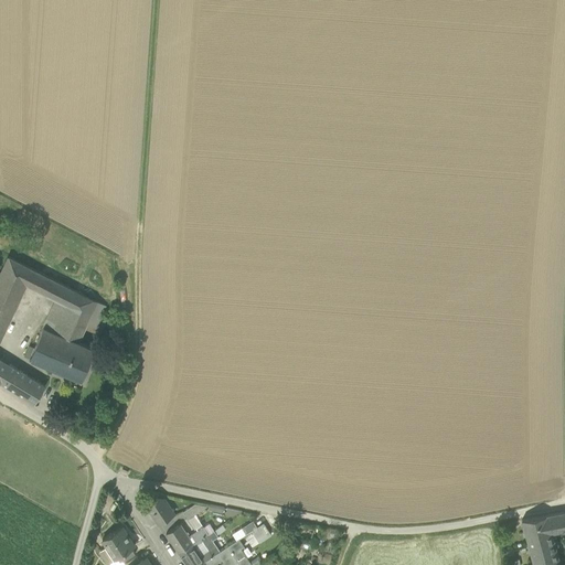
[(80,342),(87,324),(98,301),(9,256),(0,273),(0,360),(1,359),(0,358),(0,341),(27,285),(56,299),(44,327),(80,342)]
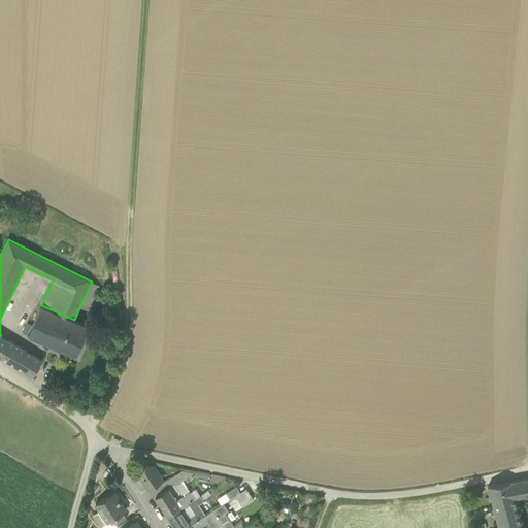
[(99,286),(92,282),(81,303),(90,306),(99,286)]
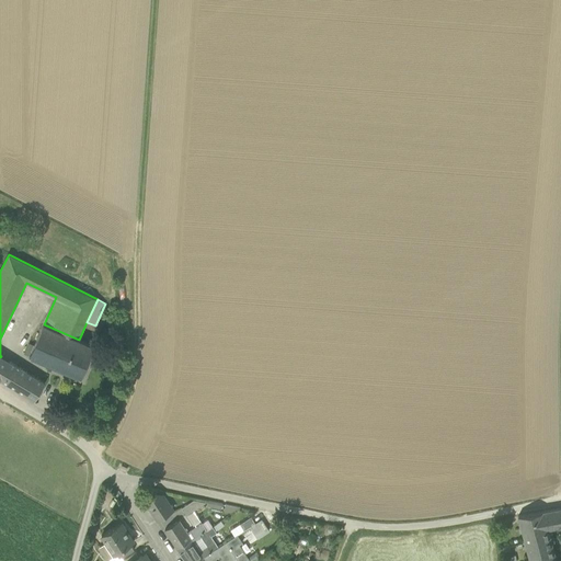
[(30,355),(81,377),(94,346),(79,340),(44,324),(34,345),(30,355)]
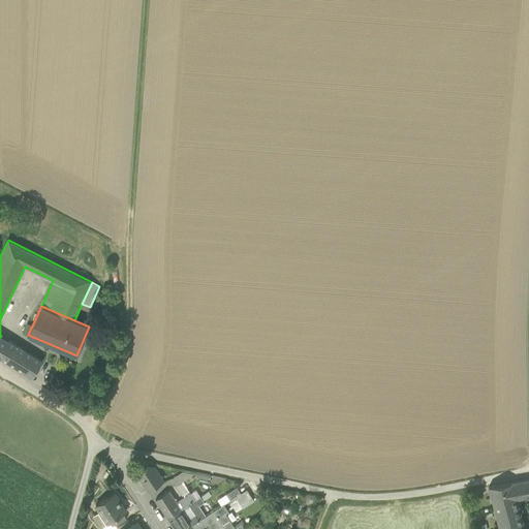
[(23,333),(28,335),(32,325),(28,323),(23,333)]
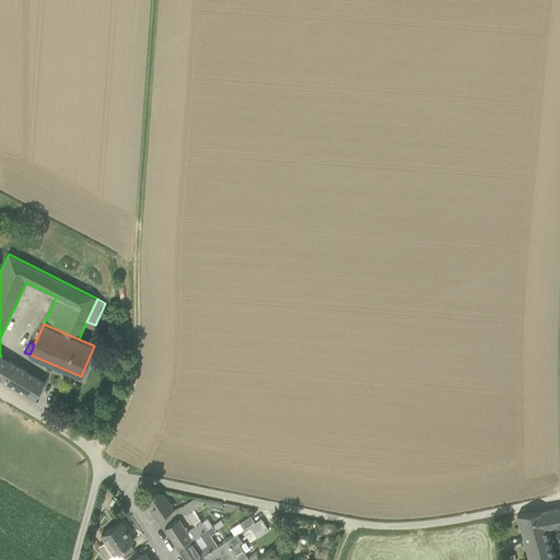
[(0,376),(10,361),(1,356),(0,357),(0,376)]
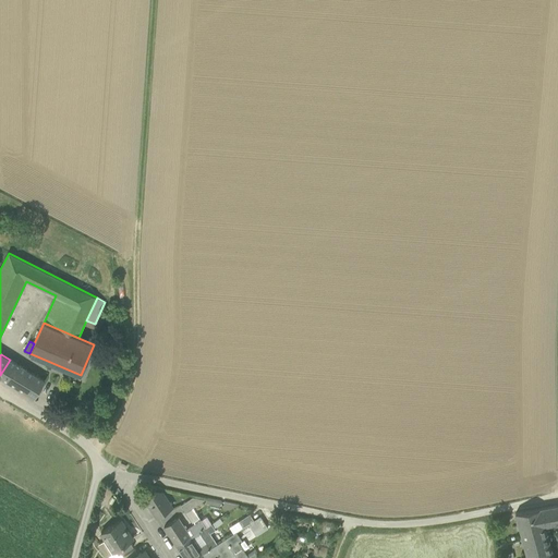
[(0,375),(0,376),(35,398),(45,380),(10,360),(0,375)]
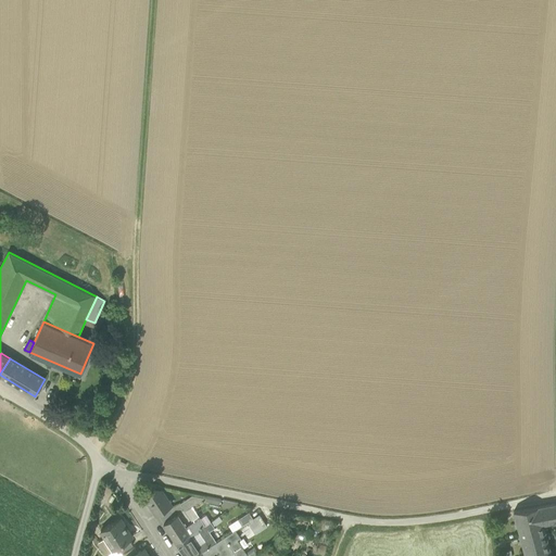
[(144,496),(156,514),(171,505),(162,491),(154,490),(144,496)]
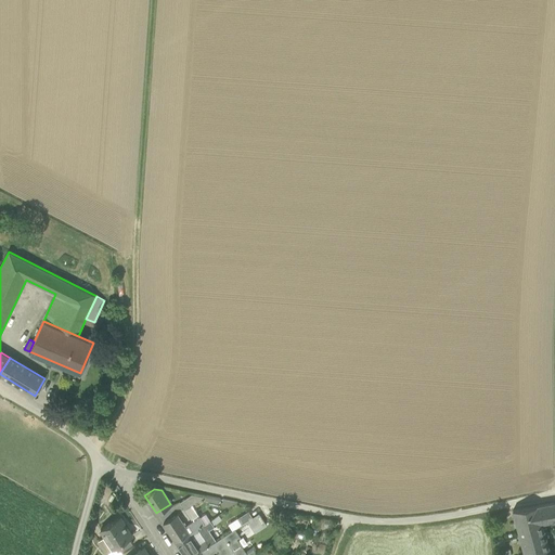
[(180,502),(184,510),(192,505),(204,497),(192,494),(180,502)]
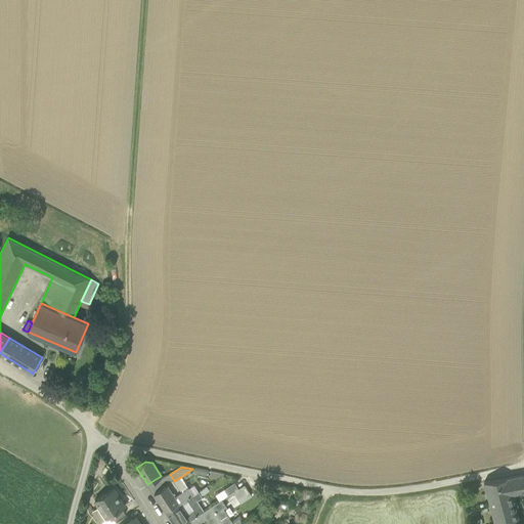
[(512,493),(523,490),(523,474),(508,477),(512,493)]
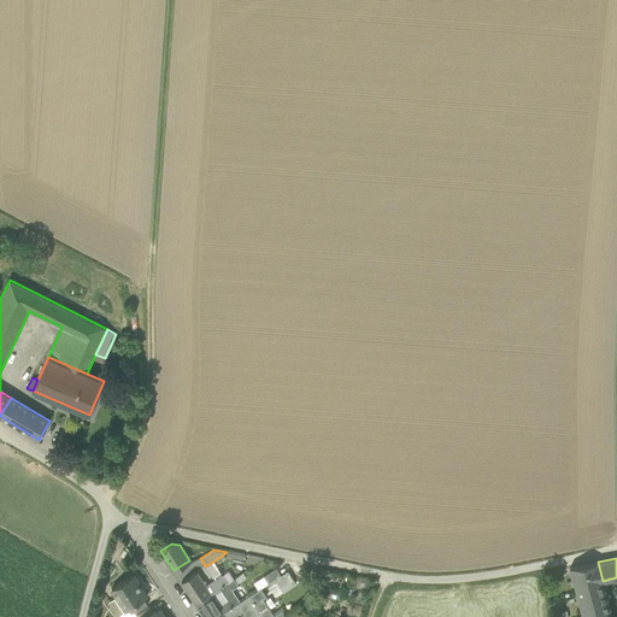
[(205,566),(213,579),(215,577),(221,573),(213,562),(205,566)]
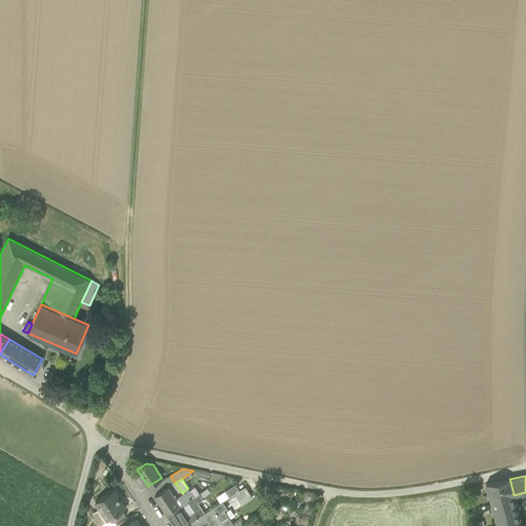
[(497,525),(522,525),(514,495),(510,479),(486,484),(497,525)]
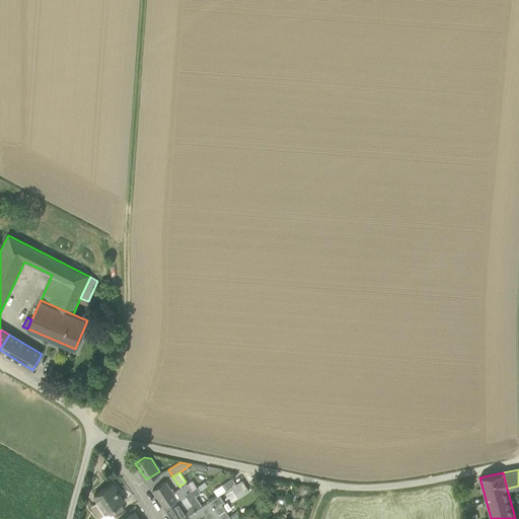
[(226,491),(232,487),(236,485),(232,478),(222,485),(225,490),(226,491)]
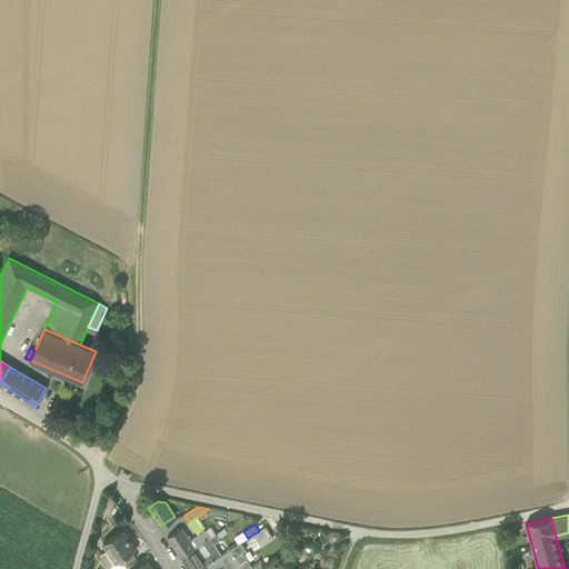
[(216,535),(218,538),(228,531),(225,527),(216,533),(216,535)]
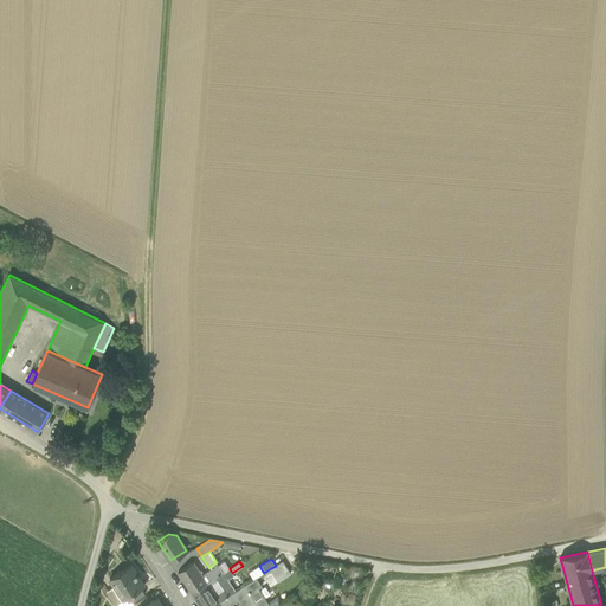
[(283,561),(276,566),(271,568),(279,580),(290,573),(283,561)]
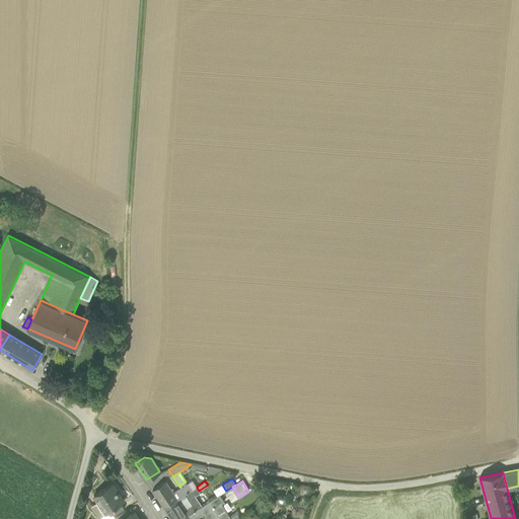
[(152,490),(164,508),(177,499),(173,493),(166,482),(152,490)]
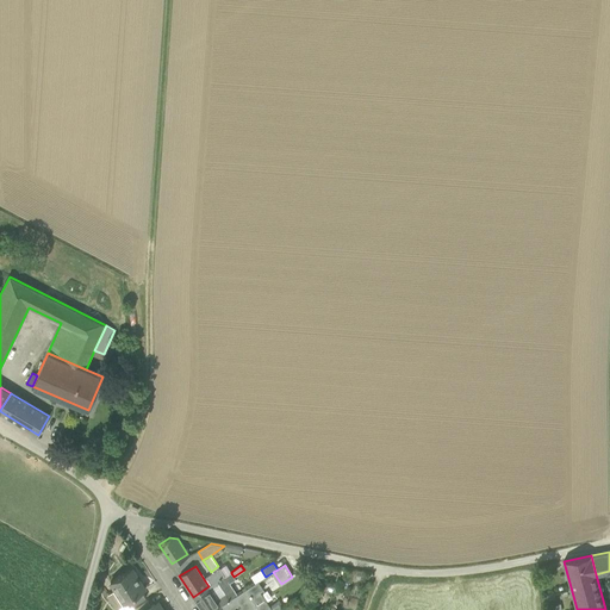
[(213,573),(204,579),(209,586),(217,582),(225,576),(224,576),(223,574),(219,567),(218,566),(212,571),(213,573)]
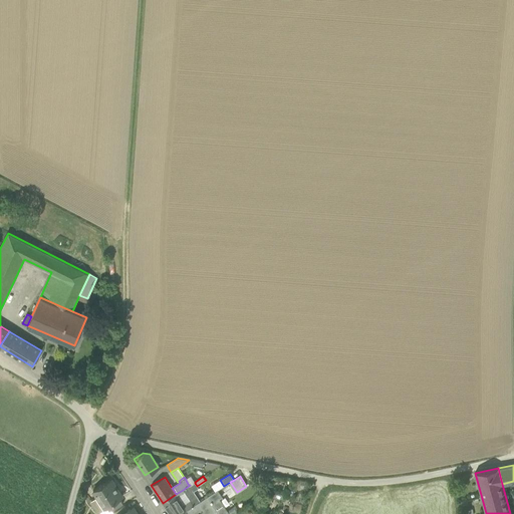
[(97,497),(105,508),(107,506),(119,498),(122,497),(110,479),(93,490),(97,497)]
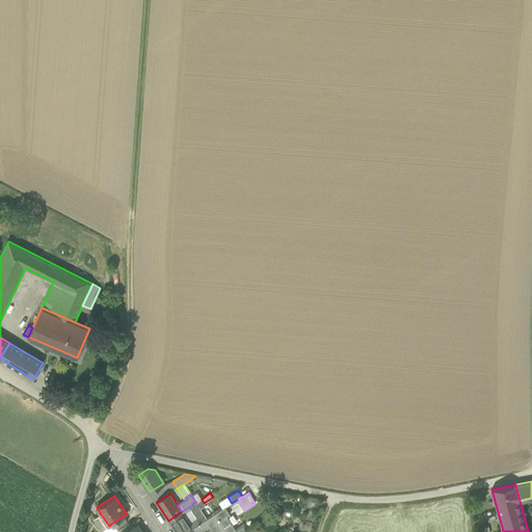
[(231,502),(228,497),(219,502),(222,508),(231,502)]
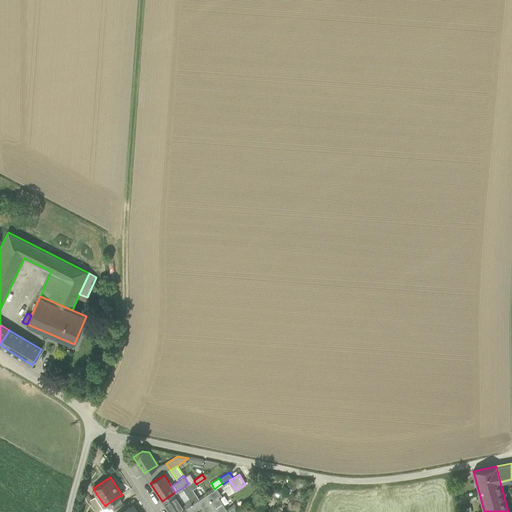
[(199,499),(192,489),(189,484),(189,483),(182,488),(188,497),(192,504),(199,499)]
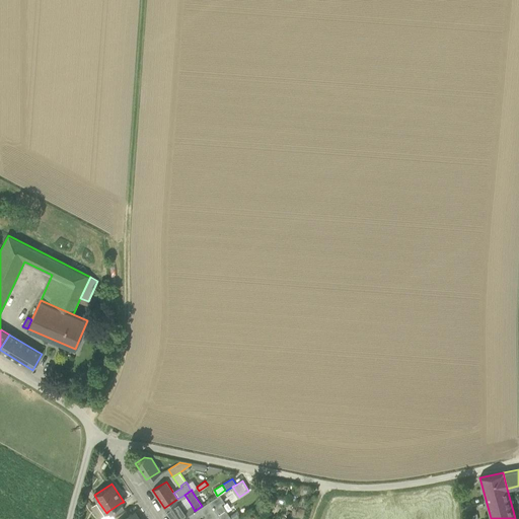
[(177,499),(184,509),(191,504),(184,495),(177,499)]
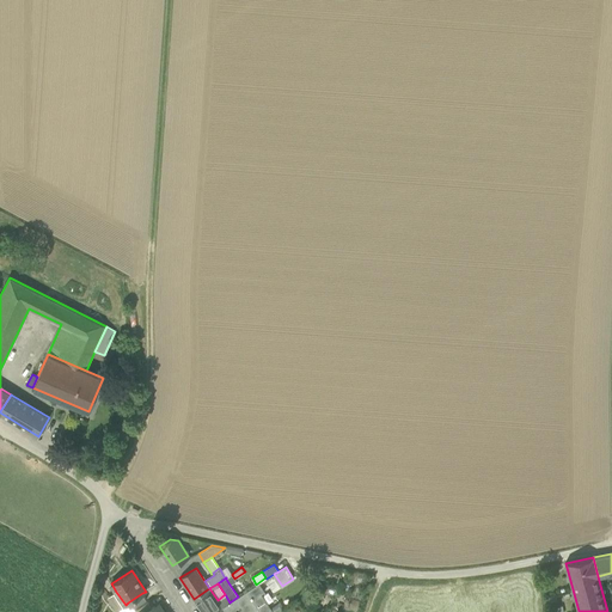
[(230,603),(222,607),(225,611),(230,611),(242,605),(245,611),(263,611),(270,609),(261,594),(264,592),(258,583),(238,597),(230,603)]
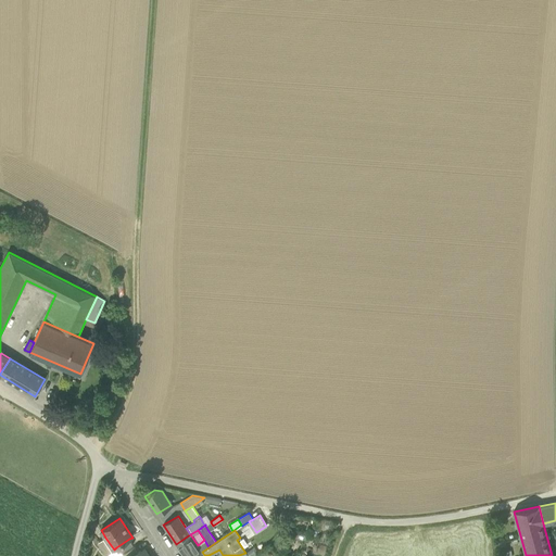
[(176,544),(184,555),(194,555),(202,552),(198,545),(190,534),(176,544)]
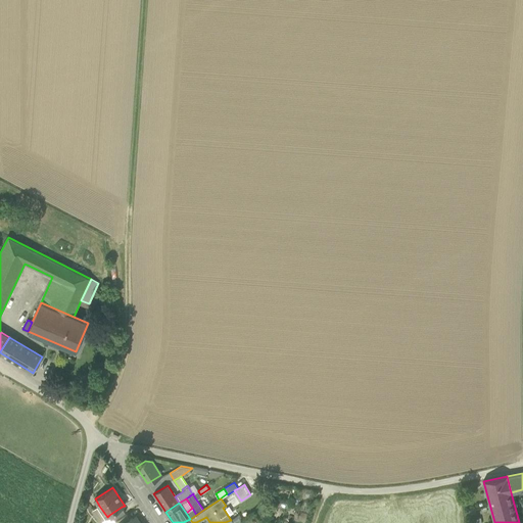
[(93,510),(100,521),(101,521),(107,517),(99,506),(93,510)]
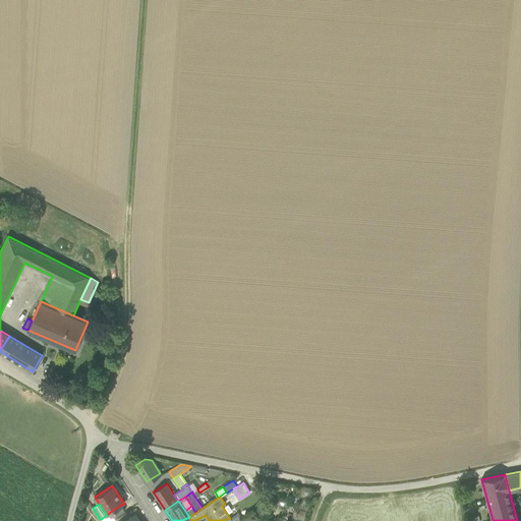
[(109,513),(112,518),(113,518),(125,510),(121,505),(109,513)]
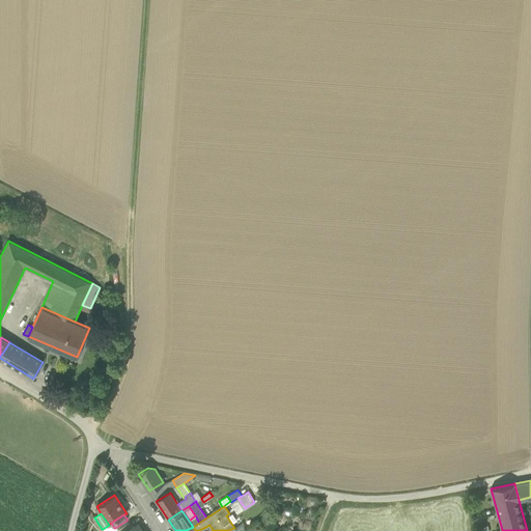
[(126,530),(132,528),(129,522),(116,530),(114,530),(126,530)]
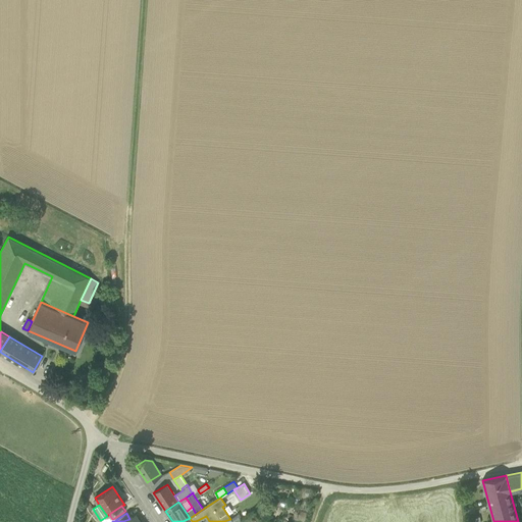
[(239,513),(230,519),(231,521),(238,521),(243,519),(239,513)]
